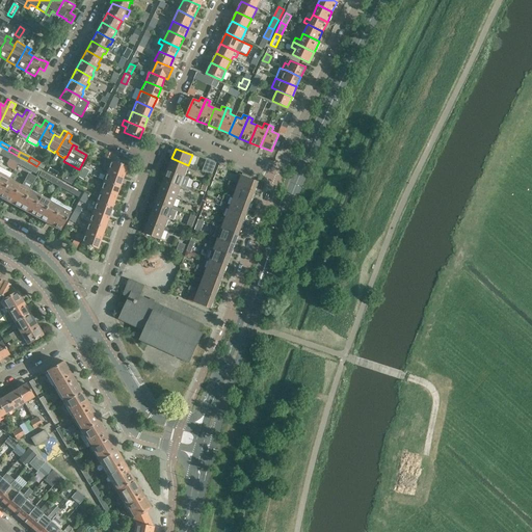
[(171,158),(167,169),(185,176),(188,165),(171,158)]
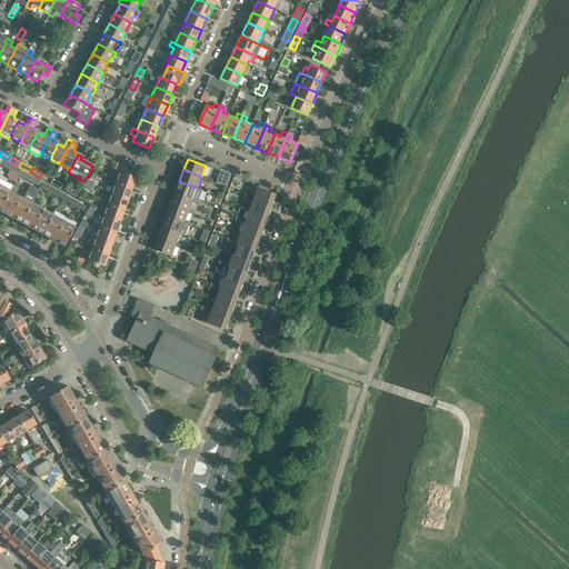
[(221,169),(217,182),(227,187),(231,173),(221,169)]
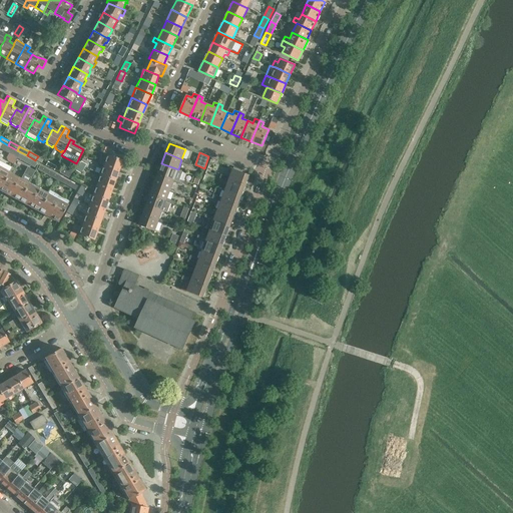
[(13,163),(16,158),(10,154),(9,154),(7,157),(9,161),(13,163)]
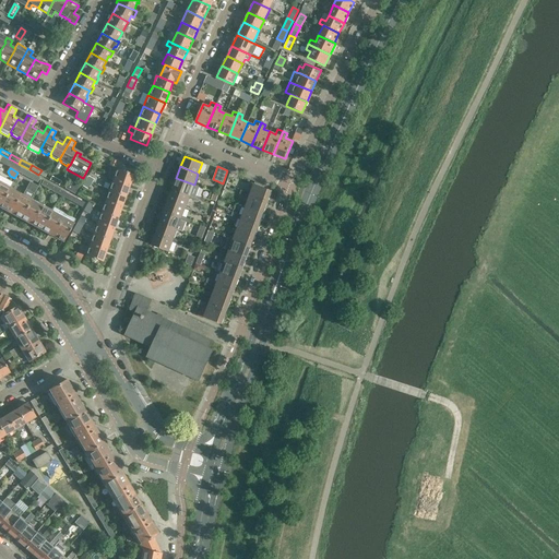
[(113,180),(129,187),(133,176),(117,169),(115,175),(109,173),(107,178),(113,180)]
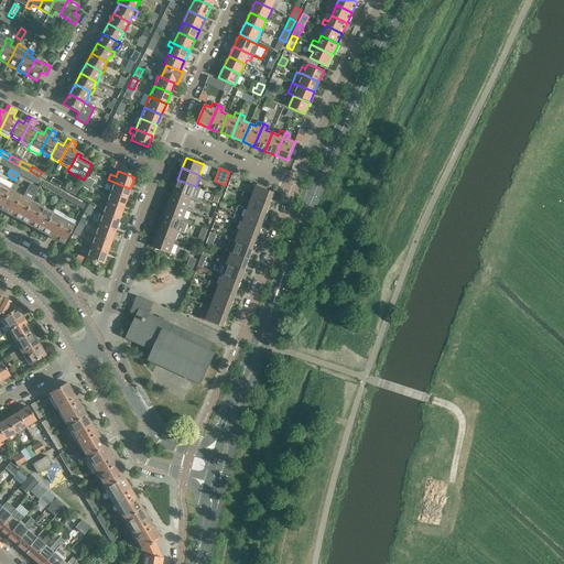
[(0,206),(13,183),(0,175),(0,206)]
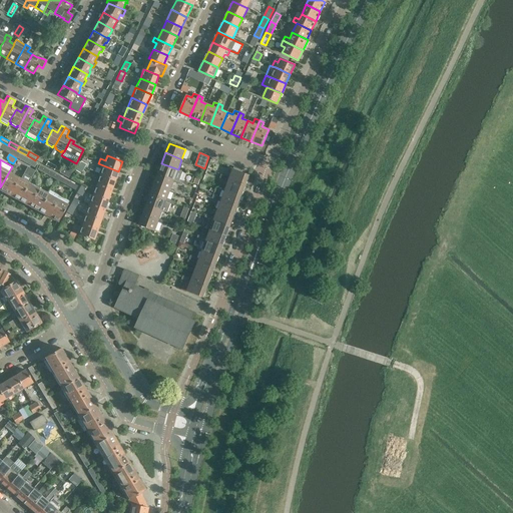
[(161,163),(158,172),(174,179),(178,169),(161,163)]
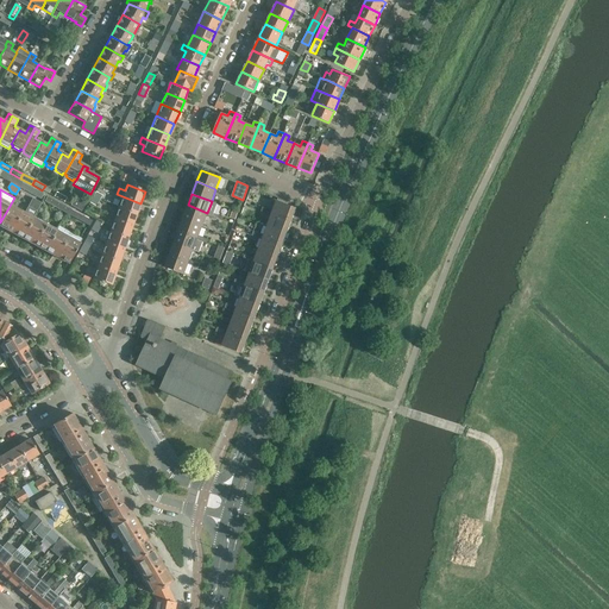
[(137,214),(140,203),(123,196),(120,202),(118,208),(137,214)]
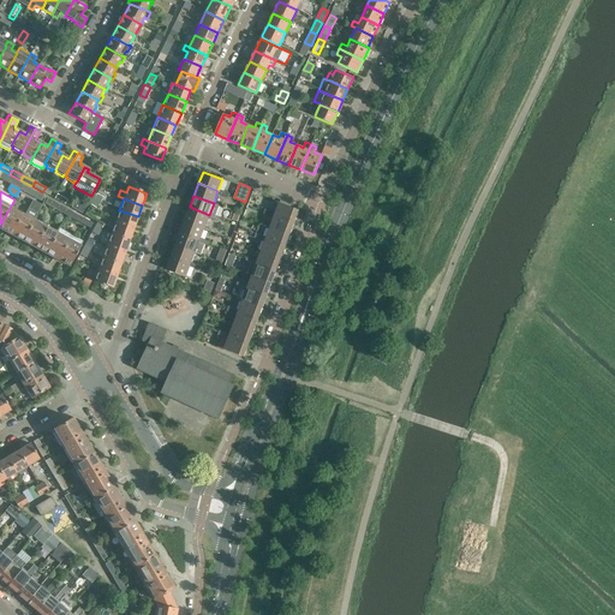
[(0,227),(22,240),(33,220),(41,204),(34,201),(27,215),(10,207),(0,225),(0,227)]
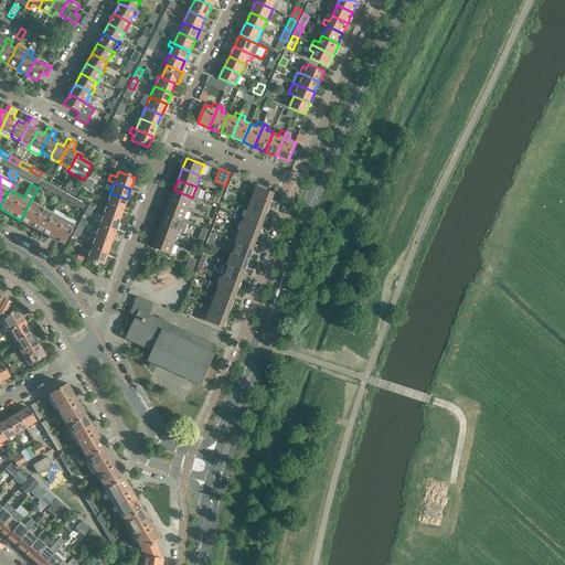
[(68,184),(65,190),(75,196),(78,190),(68,184)]
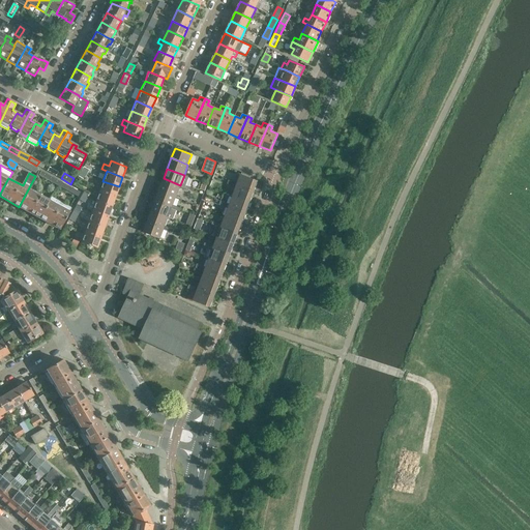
[(240,175),(236,186),(254,193),(258,181),(240,175)]
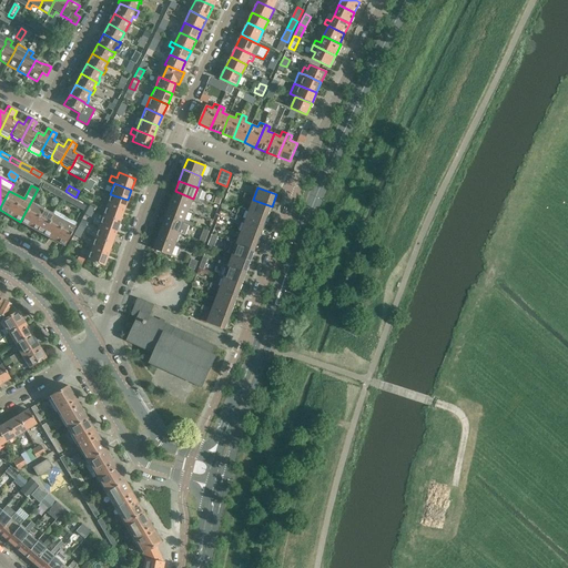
[(175,191),(171,202),(189,209),(193,199),(175,191)]
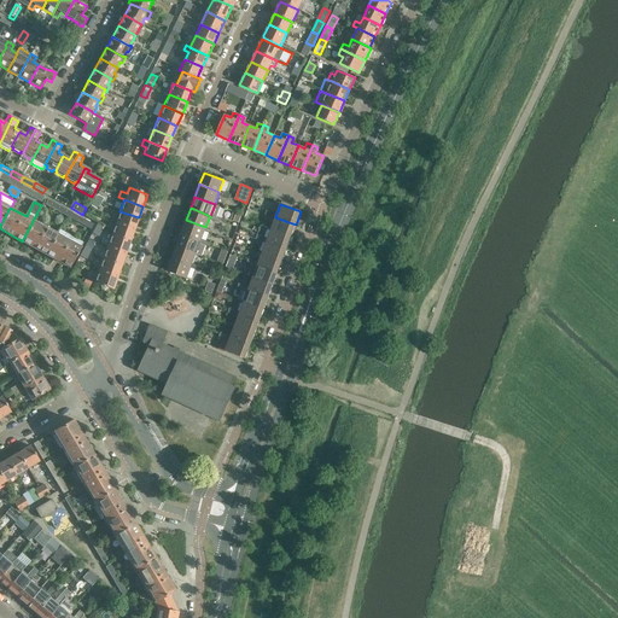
[(69,211),(65,216),(74,221),(76,215),(69,211)]
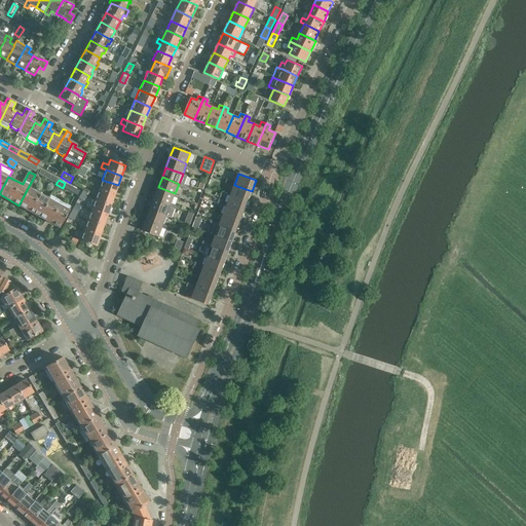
[(94,188),(99,190),(114,196),(118,185),(102,180),(101,184),(96,182),(94,188)]
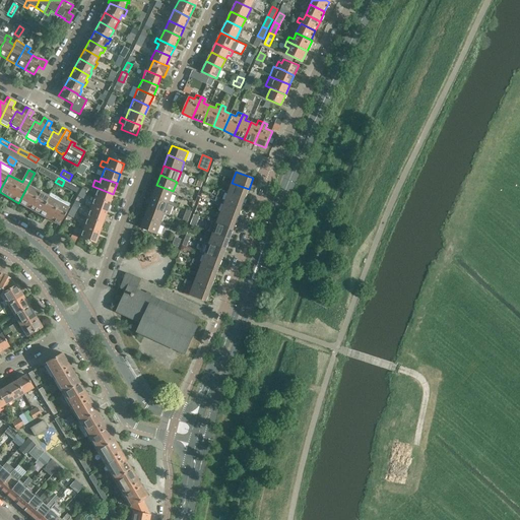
[(64,181),(62,186),(69,189),(71,185),(64,181)]
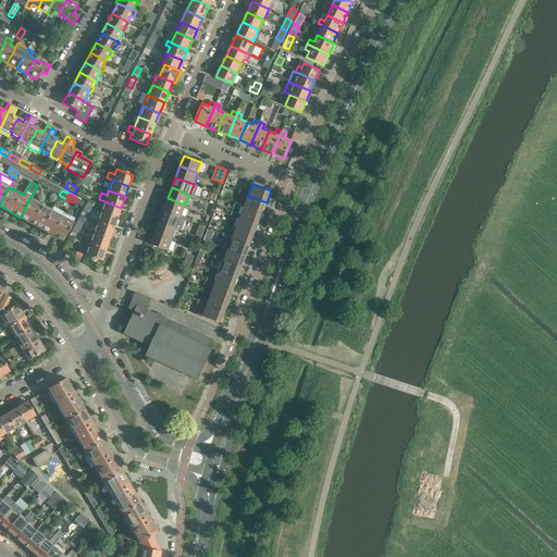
[(248,196),(244,207),(261,213),(267,202),(248,196)]
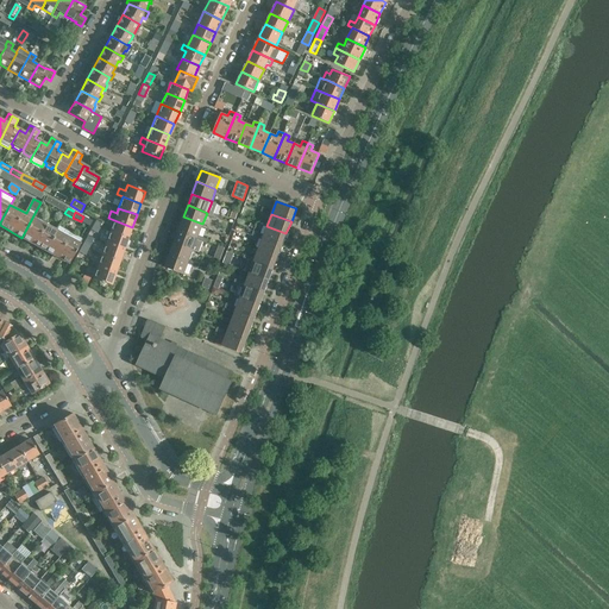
[(83,217),(81,221),(89,226),(92,221),(83,217)]
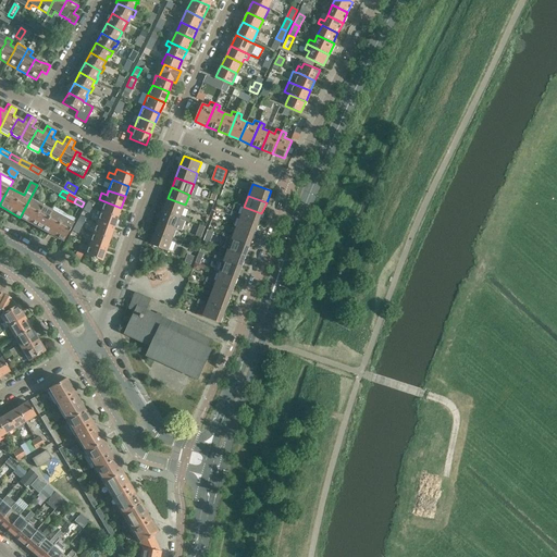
[(168,198),(163,209),(182,215),(182,214),(185,205),(168,198)]
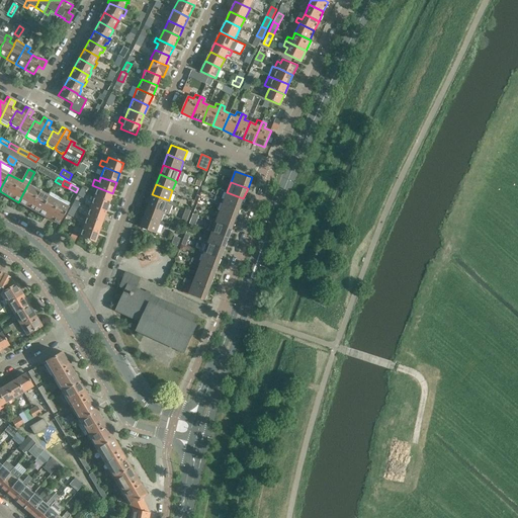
[(27,185),(18,202),(37,212),(48,195),(27,185)]
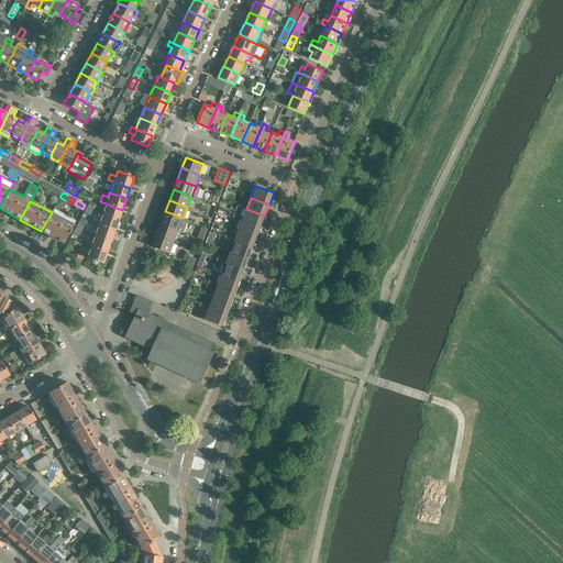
[(103,209),(101,214),(118,221),(122,210),(106,203),(100,201),(98,207),(103,209)]
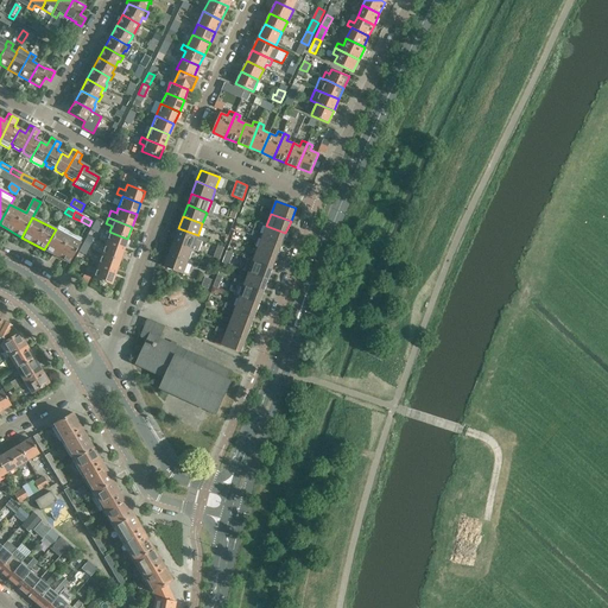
[(266,226),(263,238),(282,245),(285,233),(266,226)]
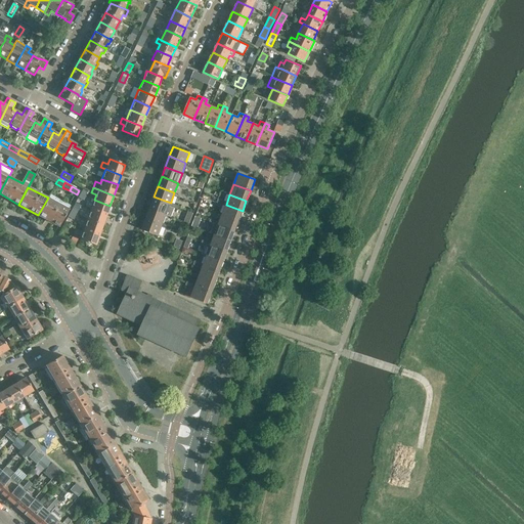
[(174,207),(170,205),(171,203),(154,197),(149,209),(166,215),(170,217),(174,207)]
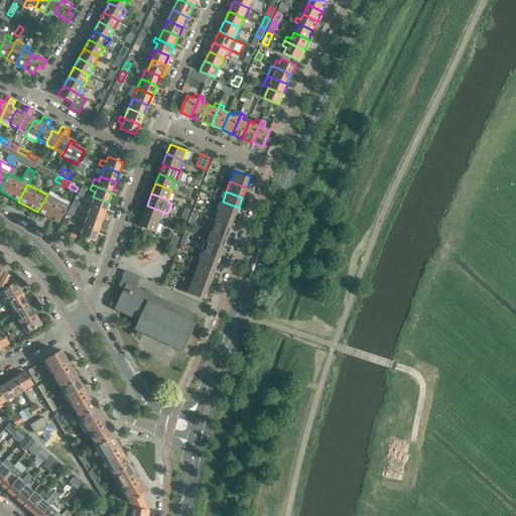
[(57,223),(70,202),(55,195),(53,199),(47,195),(37,212),(57,223)]
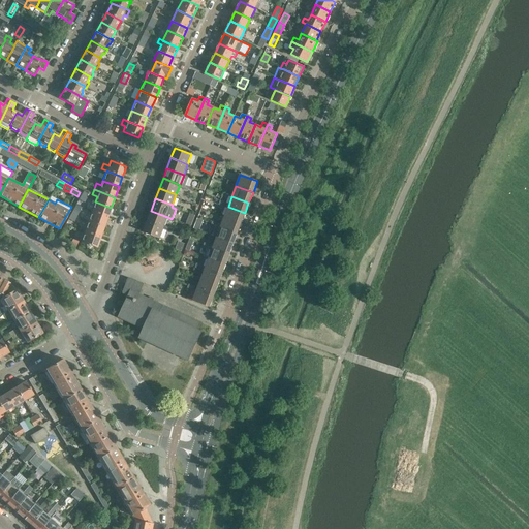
[(95,201),(92,212),(107,217),(111,208),(95,201)]
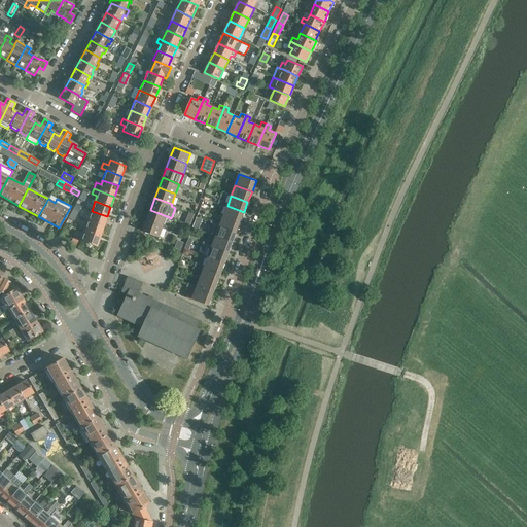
[(227,206),(223,216),(240,222),(244,212),(227,206)]
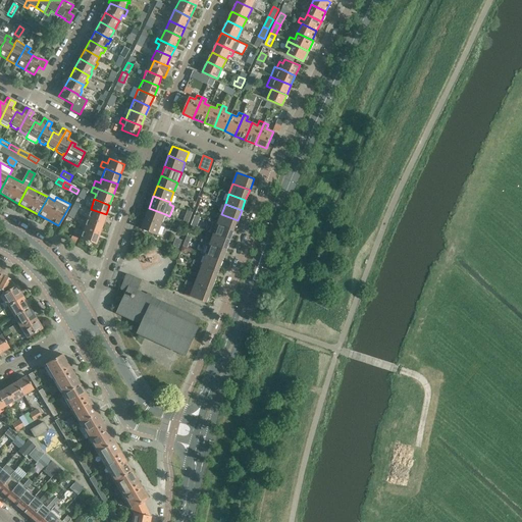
[(149,208),(145,219),(161,225),(165,214),(149,208)]
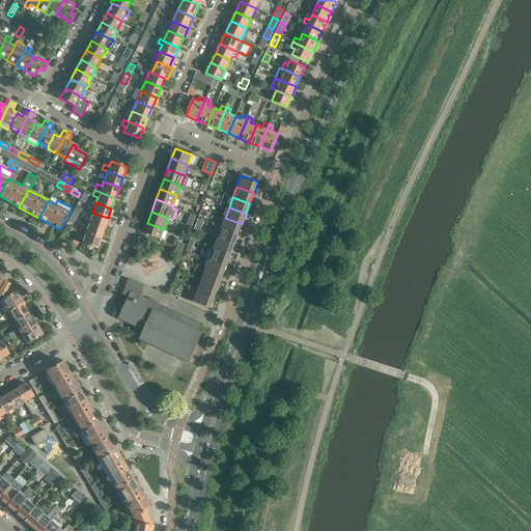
[(92,213),(88,222),(105,228),(108,218),(92,213)]
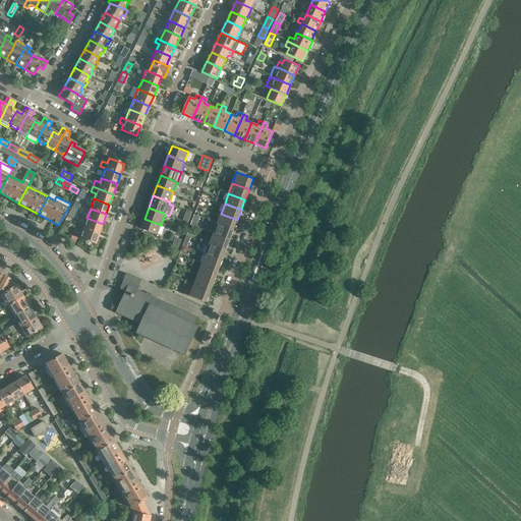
[(70,210),(66,217),(72,220),(75,213),(70,210)]
